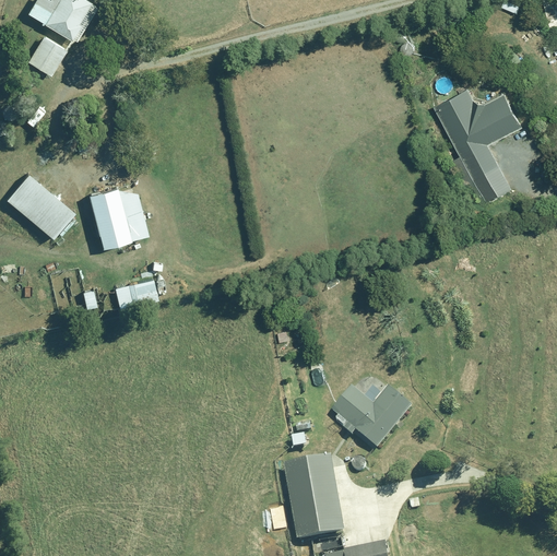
[(50,0),(49,1),(47,0),(36,0),(28,14),(74,44),(96,8),(83,0),(50,0)]
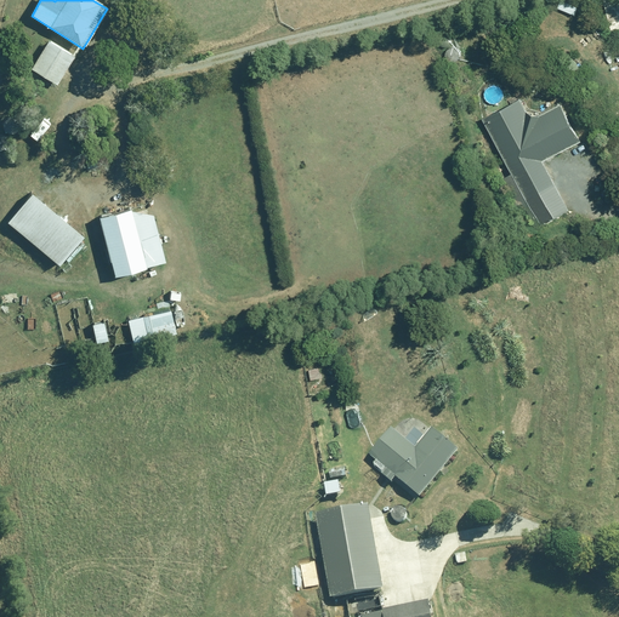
[(73,58),(49,43),(30,69),(56,86),(73,58)]
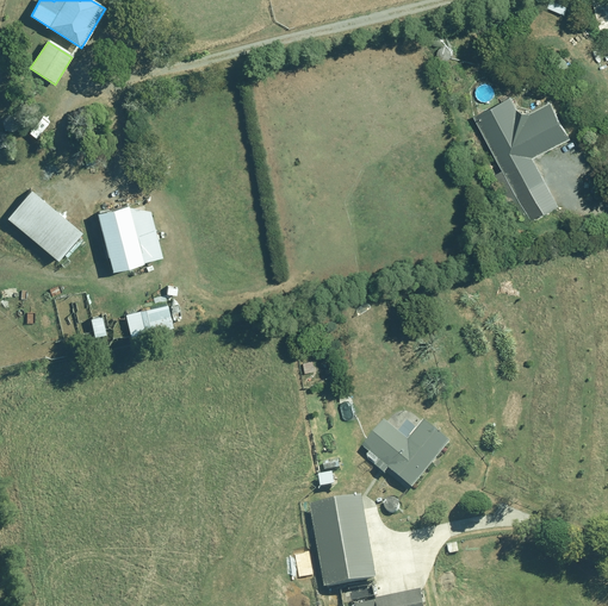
[(527,116),(523,110),(520,112),(513,99),(475,118),(527,224),(558,208),(533,161),(574,141),(554,102),(527,116)]
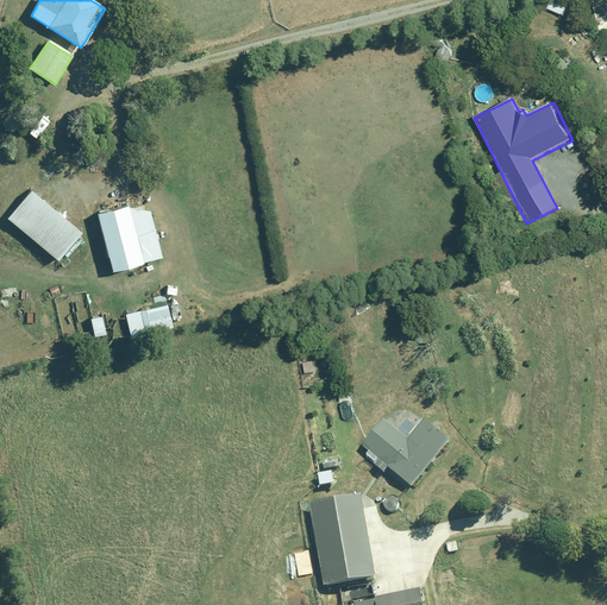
[(58,260),(82,233),(32,189),(8,216),(58,260)]
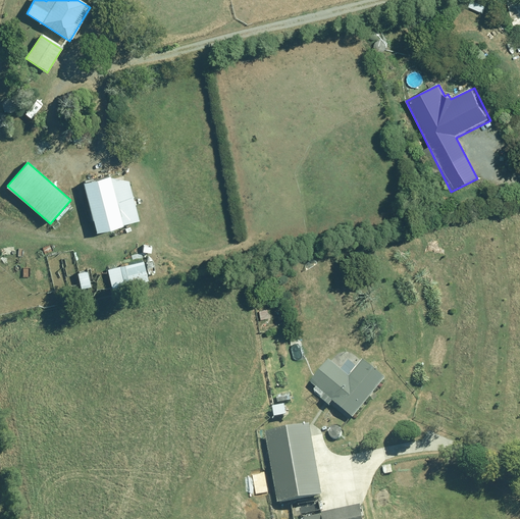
[(120,177),(114,178),(113,175),(84,184),(96,232),(139,221),(127,179),(121,180),(120,177)]
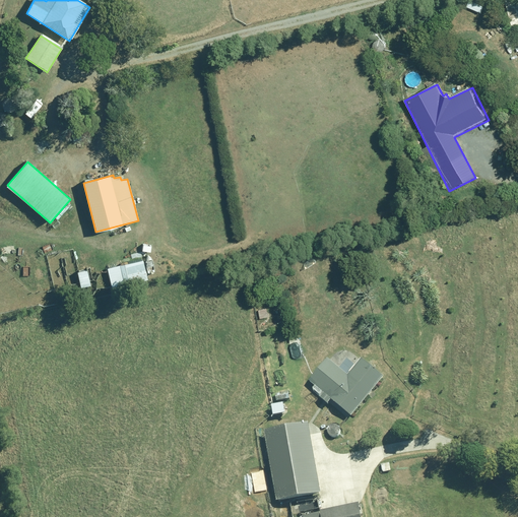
[(142,261),(107,269),(111,288),(146,280),(142,261)]
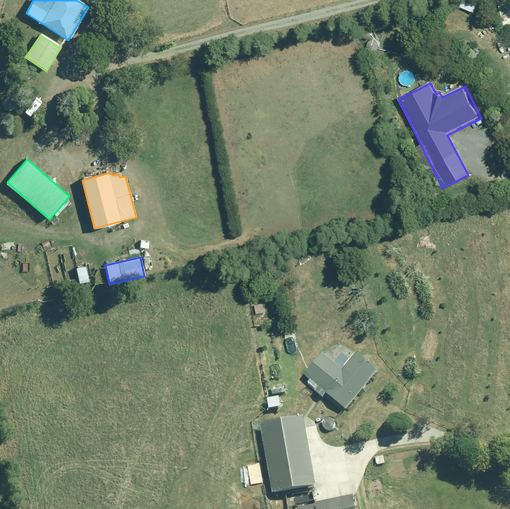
[(306,377),(319,387),(317,390),(319,392),(316,396),(324,402),(327,398),(346,414),(378,375),(356,357),(342,374),(323,357),(306,377)]
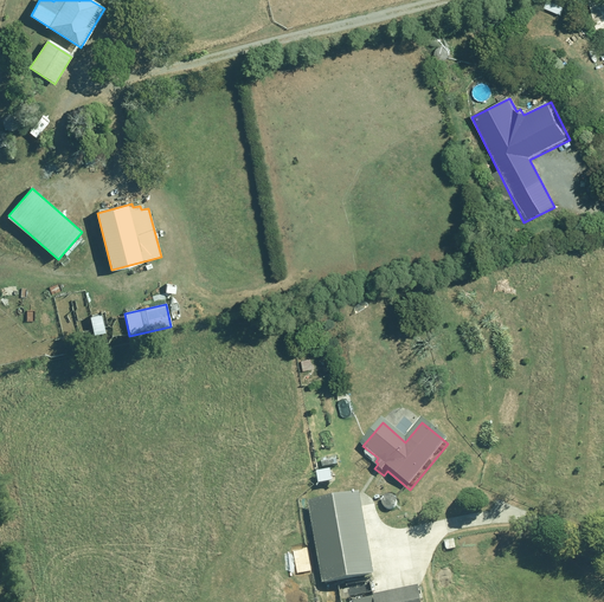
[(325,589),(374,580),(360,498),(309,507),(325,589)]
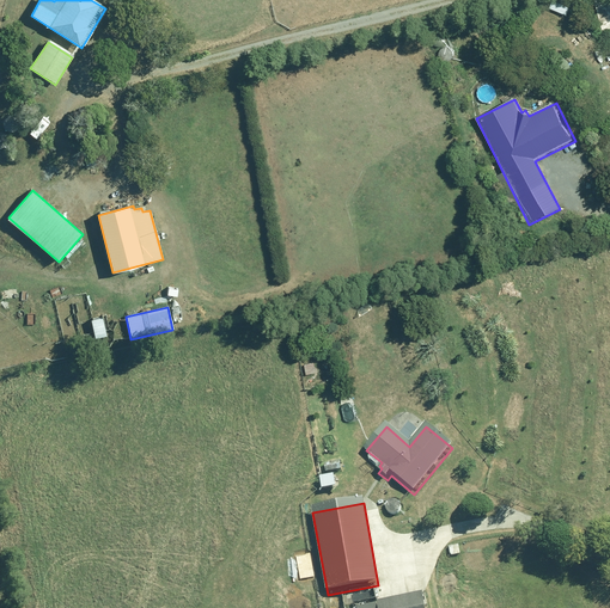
[(425,607),(424,597),(380,607),(425,607)]
